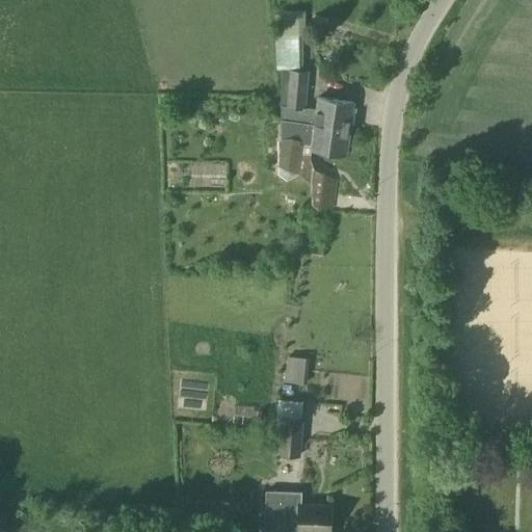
[(284,34),(275,34),(277,70),(282,70),(281,120),(349,130),(353,103),(317,98),(316,109),(306,109),(309,72),(299,72),(298,33),(304,33),(304,9),(284,10),(284,34)]
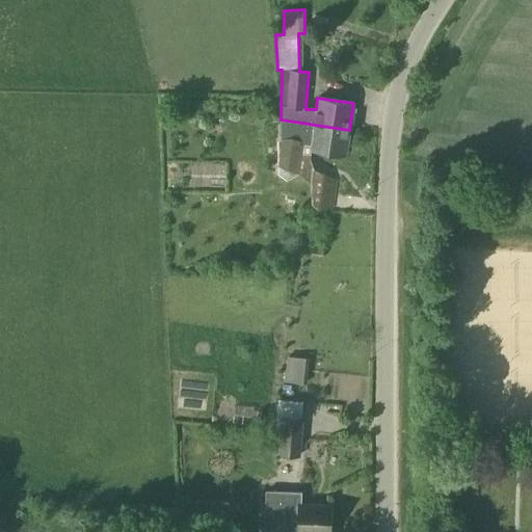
[(281,120),(280,134),(283,134),(284,134),(282,160),(296,162),(296,167),(301,168),(304,167),(307,163),(307,159),(306,156),(303,154),(302,152),(303,143),(312,144),(311,150),(312,150),(346,155),(349,130),(281,120)]
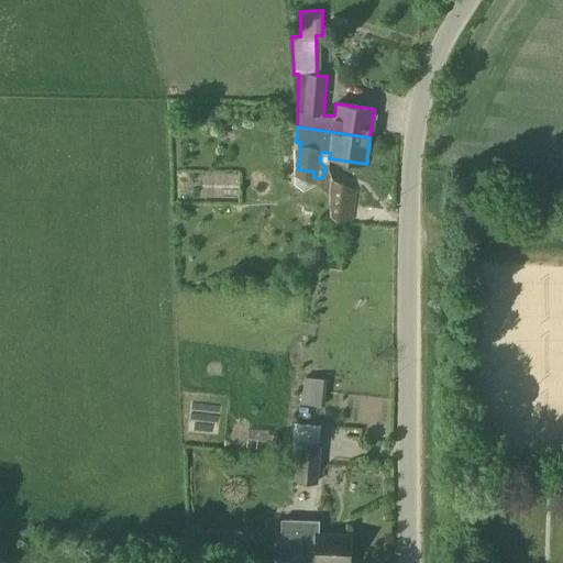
[(337,187),(332,212),(338,217),(352,218),(356,191),(344,186),(337,187)]
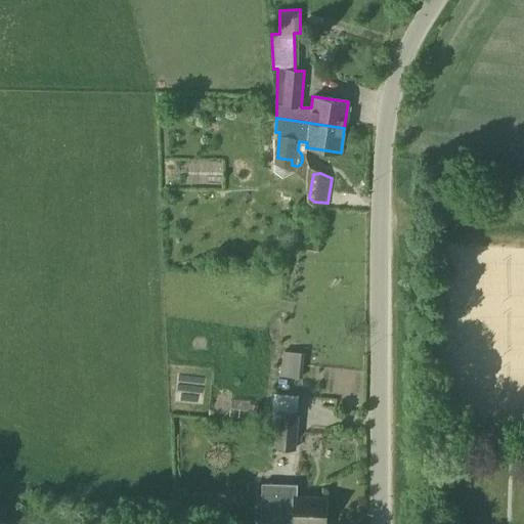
[(284,351),(281,363),(284,363),(301,365),(303,353),(286,351),(284,351)]
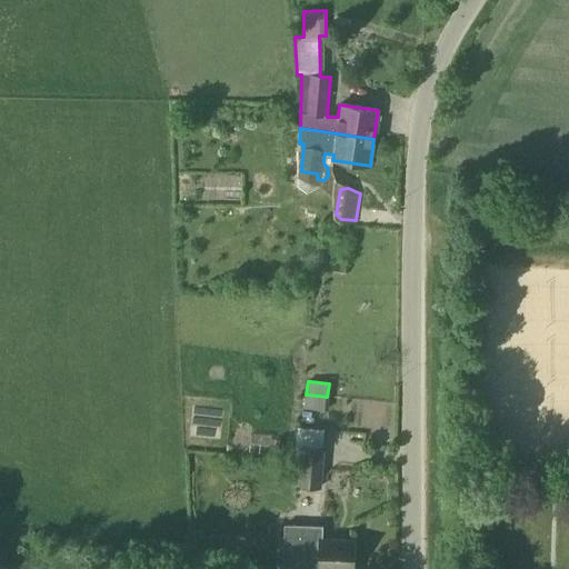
[(299,485),(319,486),(323,448),(302,446),(299,485)]
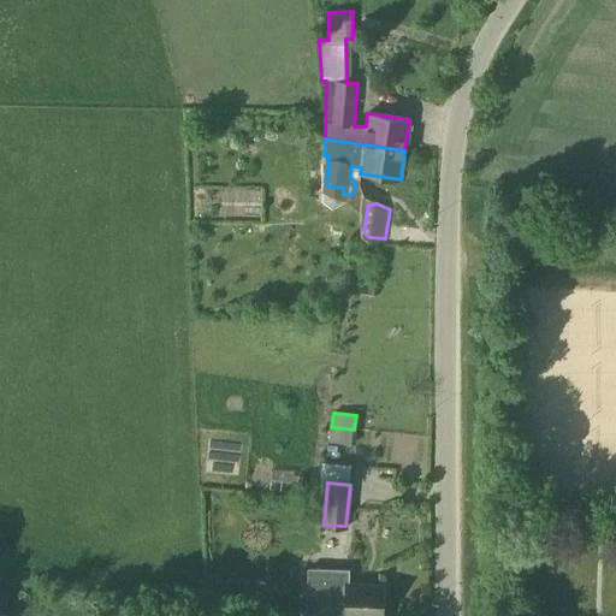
[(308,614),(344,615),(380,615),(383,586),(349,585),(350,570),(309,568),(308,614)]
